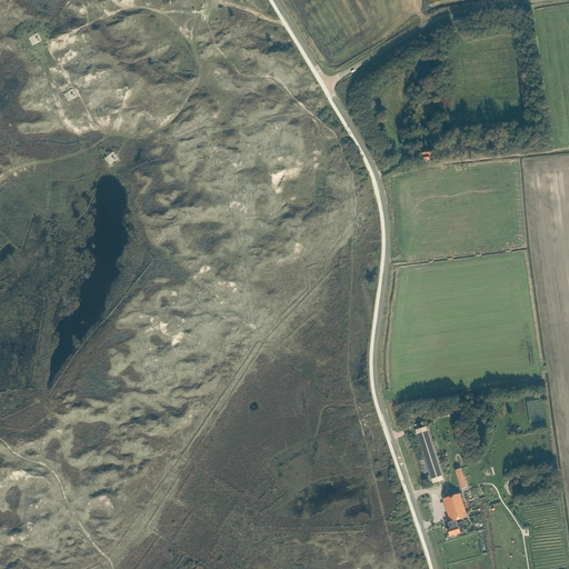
[(43,41),(39,33),(29,39),(33,47),(43,41)]
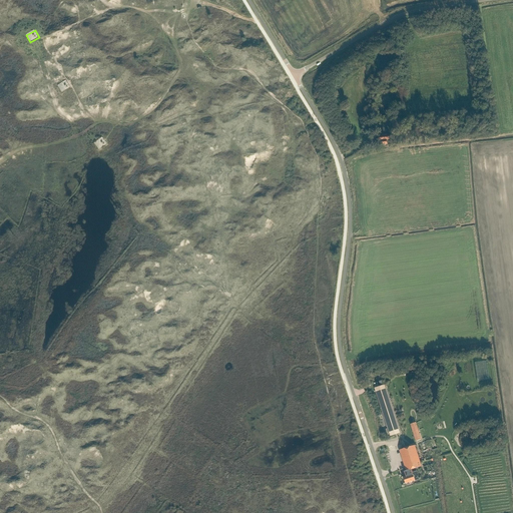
[(70,87),(66,80),(57,85),(62,92),(70,87)]
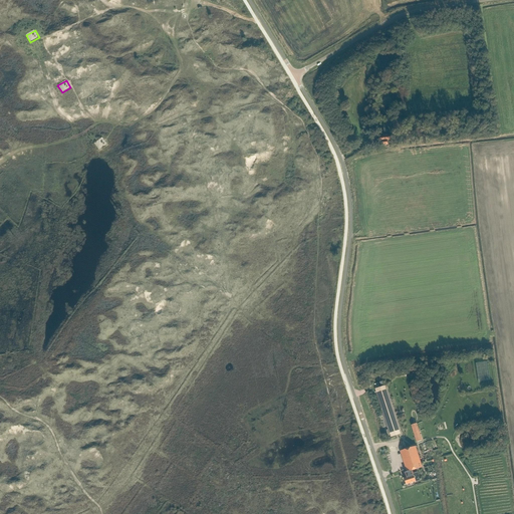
[(383,137),(379,137),(379,142),(382,142),(383,145),(389,145),(388,141),(389,141),(389,140),(393,140),(392,136),(388,136),(388,135),(383,136),(383,137)]
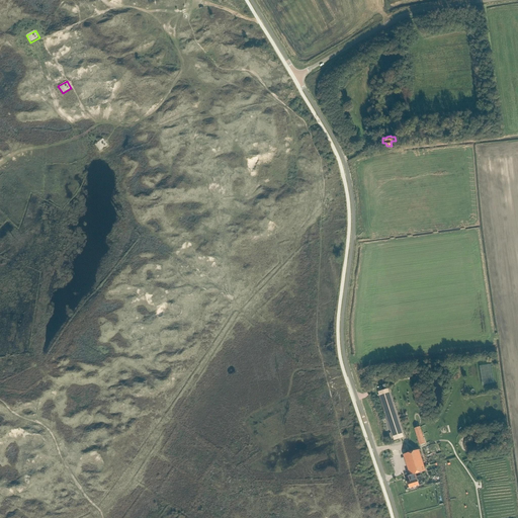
[(108,146),(103,139),(95,145),(100,152),(108,146)]
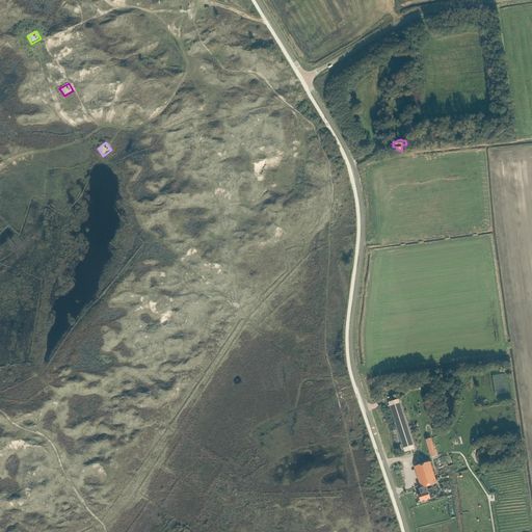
[(402,446),(404,452),(410,450),(414,449),(413,445),(405,423),(398,400),(389,403),(399,434),(402,446)]
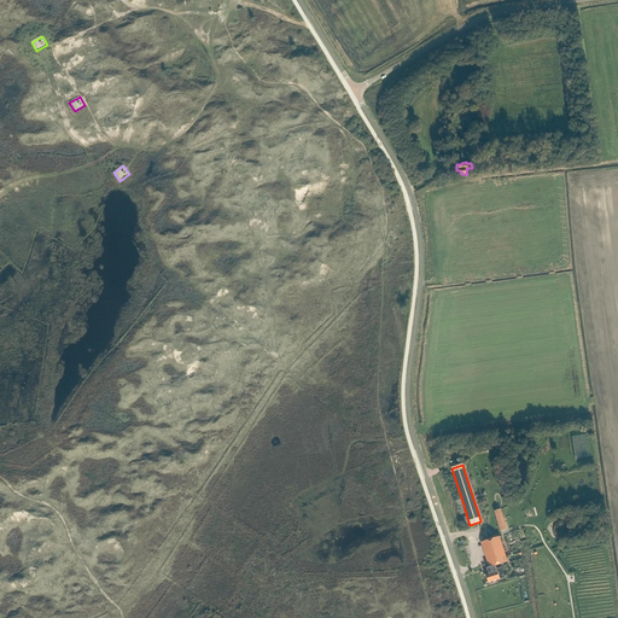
[(501,509),(495,512),(501,532),(505,531),(508,530),(501,509)]
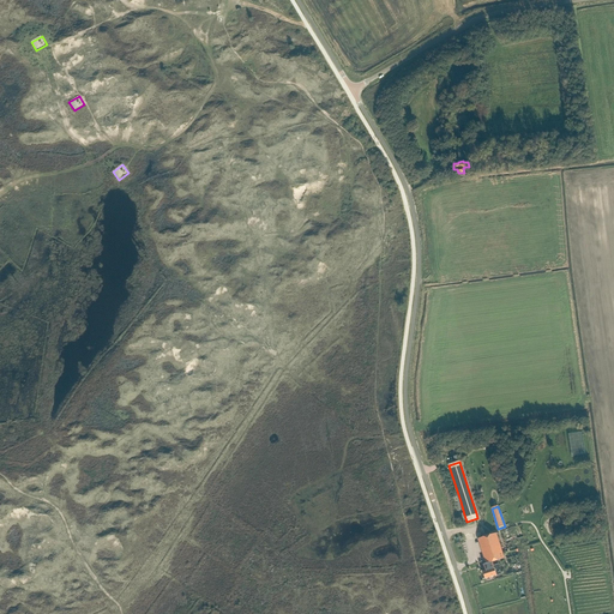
[(486,565),(488,564),(493,563),(505,559),(500,543),(497,534),(493,535),(479,539),(486,564),(486,565)]
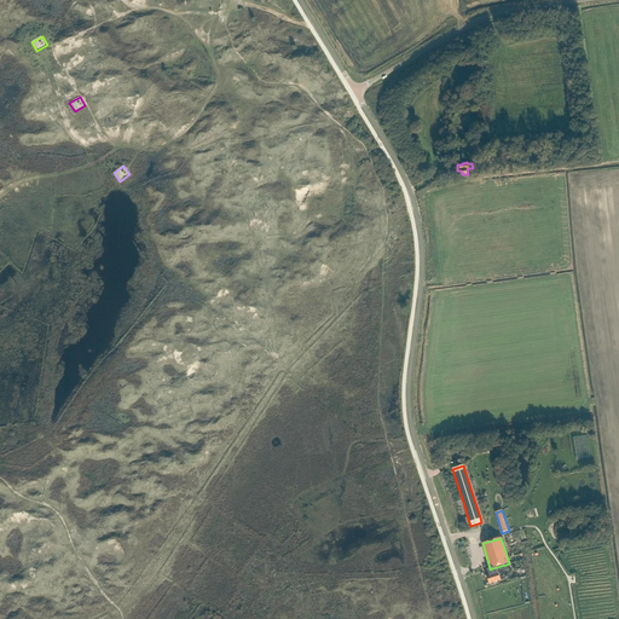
[(501,580),(497,567),(492,568),(490,570),(490,568),(487,570),(490,576),(487,577),(489,584),(501,580)]
